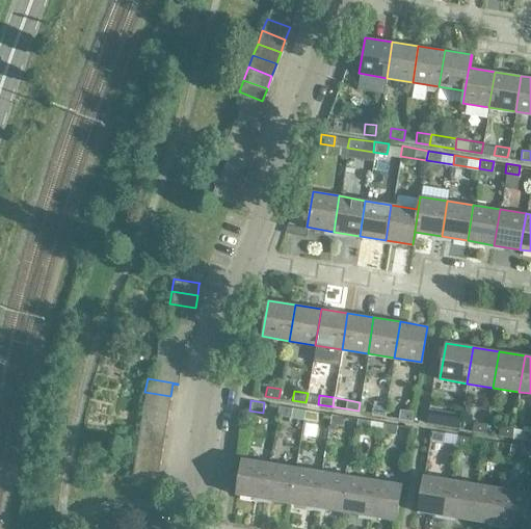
[(372,403),(371,413),(385,416),(386,405),(372,403)]
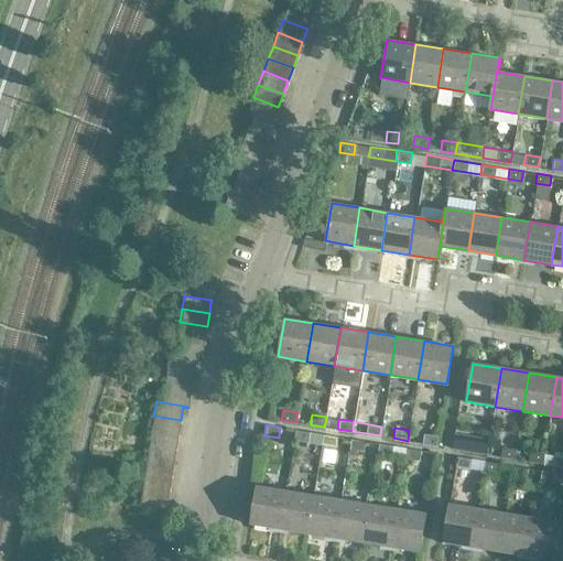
[(310,431),(295,429),(293,439),(307,441),(310,431)]
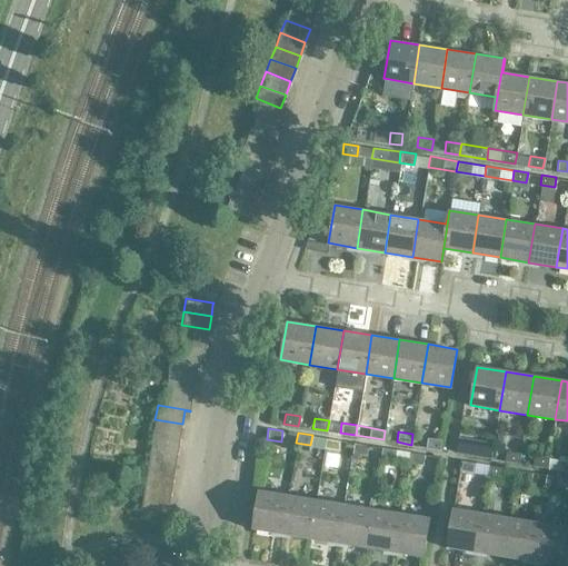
[(494,440),(459,435),(456,452),(491,457),(494,440)]
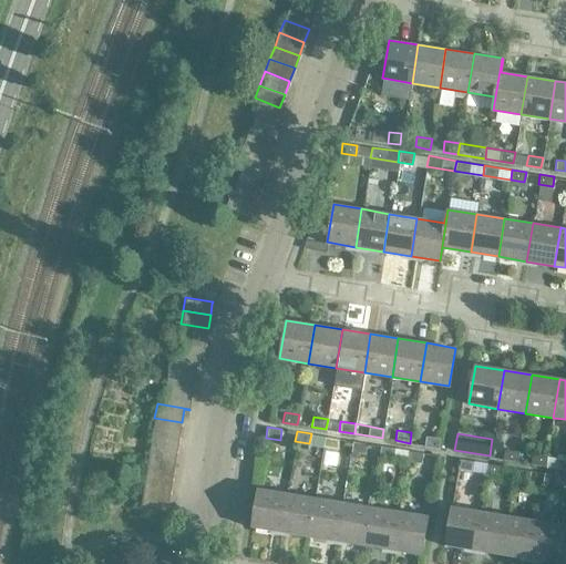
[(339,438),(325,436),(322,445),(337,448),(339,438)]
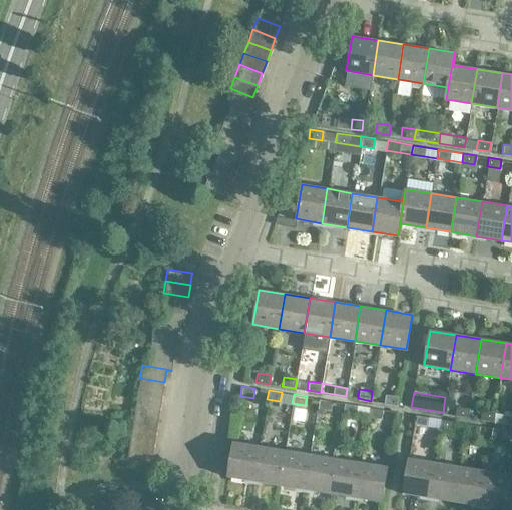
[(383,403),(396,405),(398,396),(385,394),(383,403)]
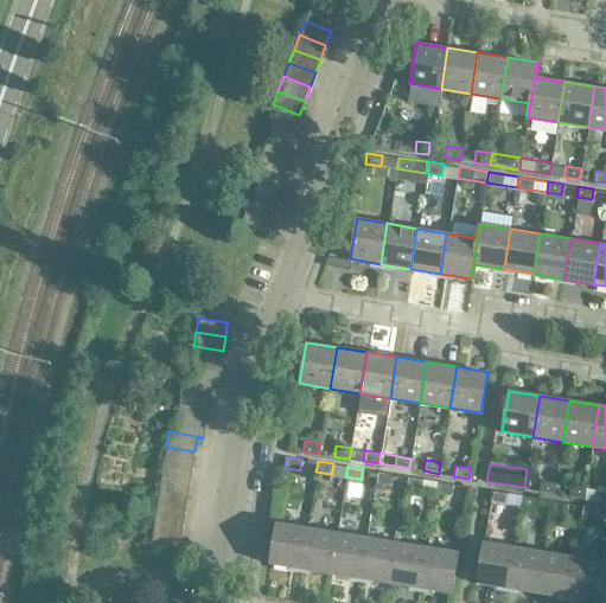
[(377,470),(375,481),(391,485),(393,473),(377,470)]
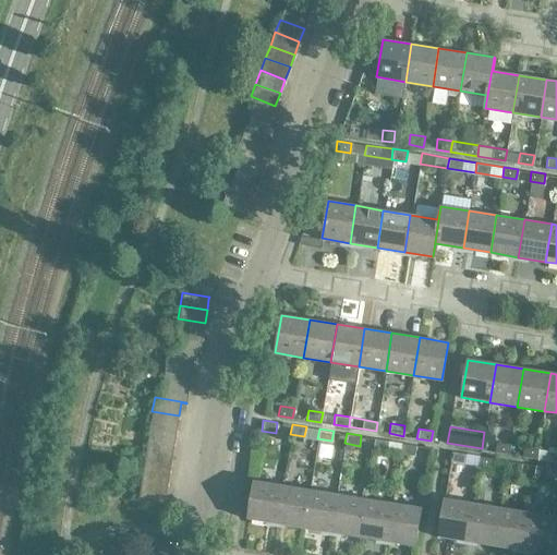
[(387,450),(389,441),(375,437),(373,448),(387,450)]
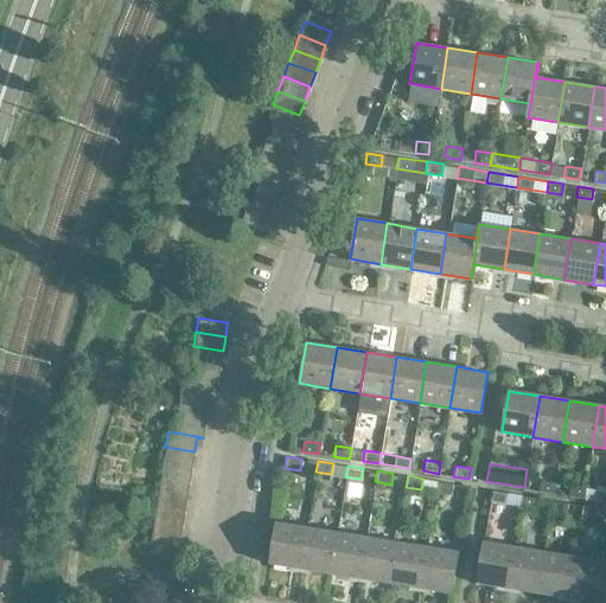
[(538,491),(554,493),(555,482),(540,480),(538,491)]
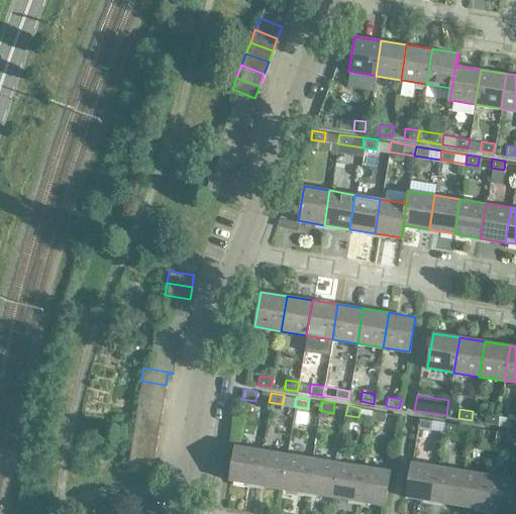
[(372,410),(371,419),(384,421),(385,412),(372,410)]
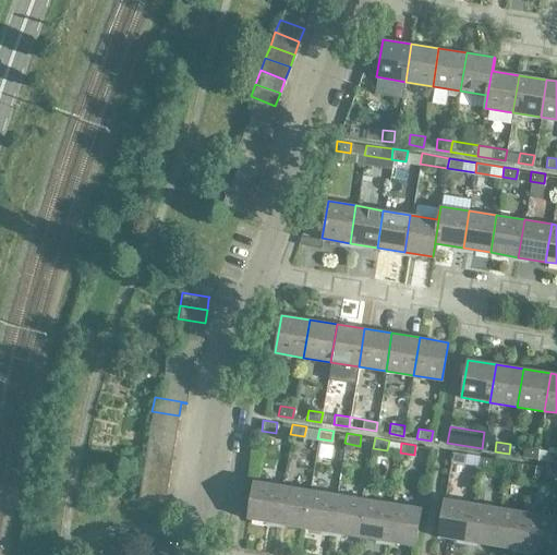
[(521,455),(536,457),(537,448),(523,446),(521,455)]
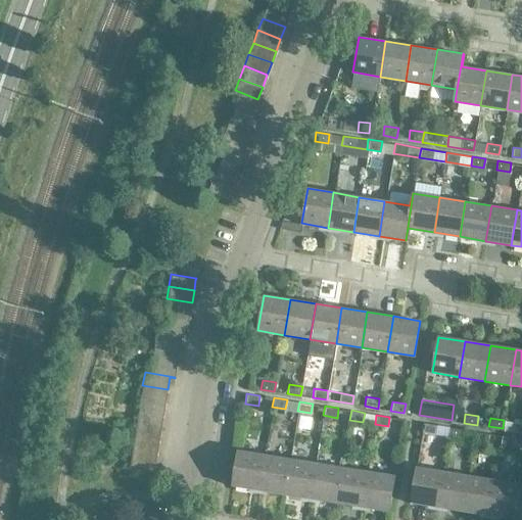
[(448,435),(451,426),(424,422),(423,431),(448,435)]
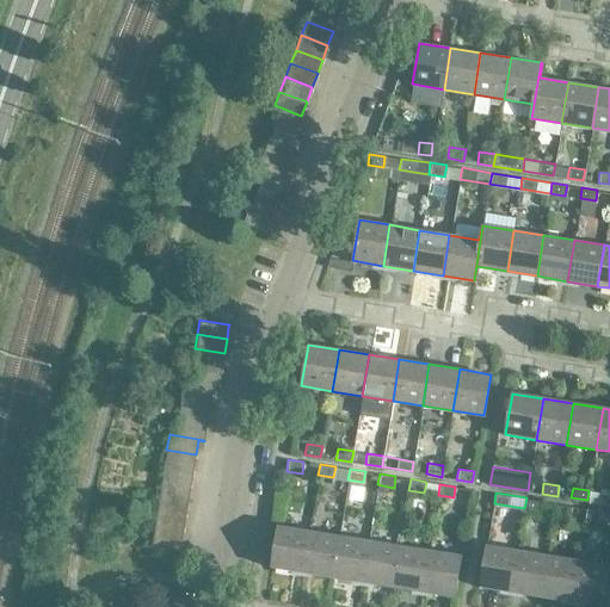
[(185,514),(188,500),(159,495),(156,509),(185,514)]
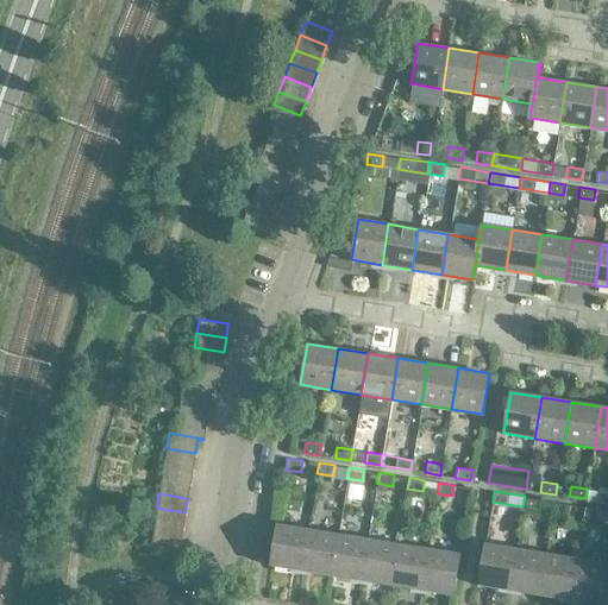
[(525,496),(522,506),(538,509),(540,498),(525,496)]
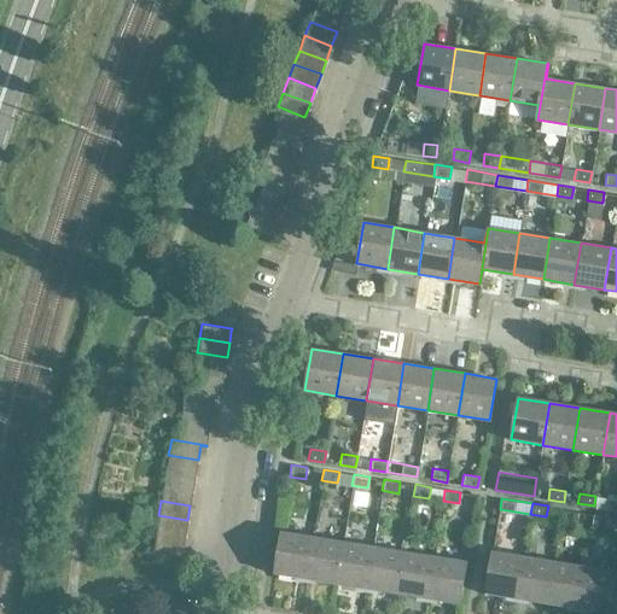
[(577,512),(563,509),(560,520),(576,522),(577,512)]
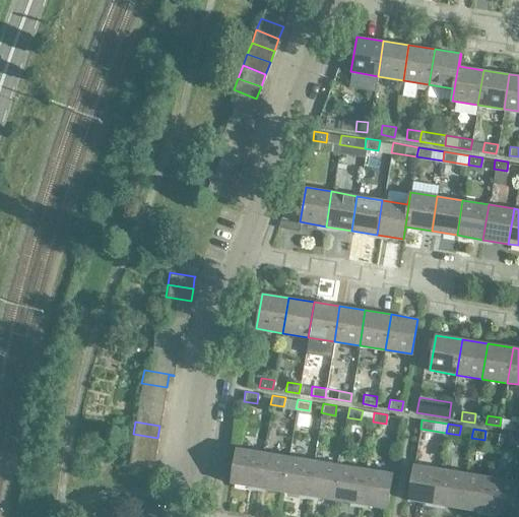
[(512,435),(499,433),(497,441),(510,444),(512,435)]
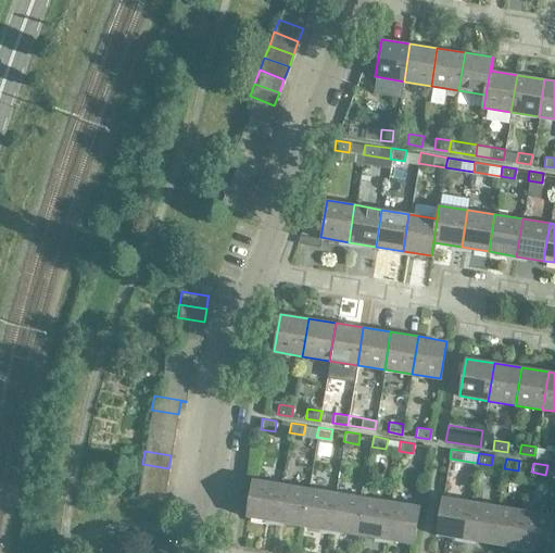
[(166,482),(168,468),(142,464),(140,478),(166,482)]
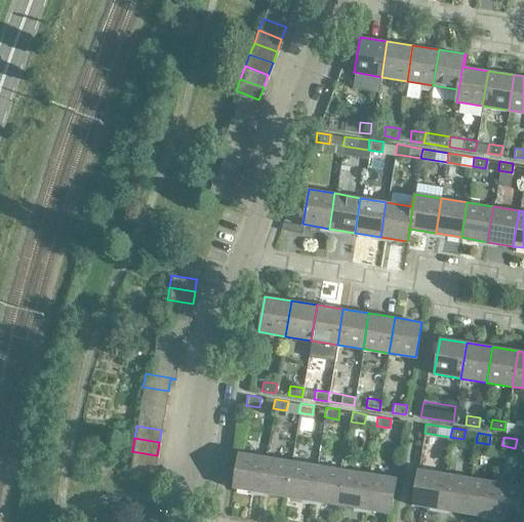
[(155,468),(157,455),(132,451),(130,464),(155,468)]
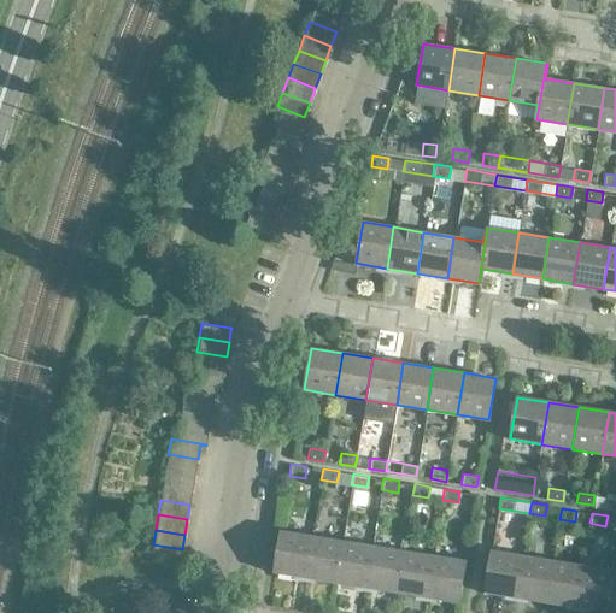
[(305,578),(312,536),(281,530),(274,572),(305,578)]
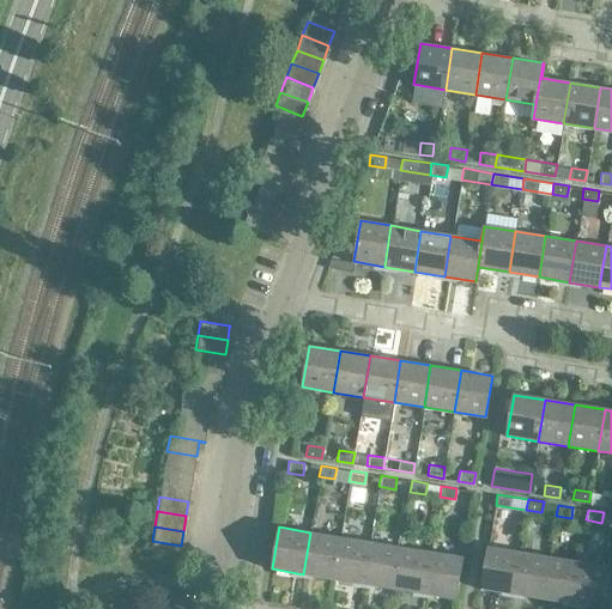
[(310,533),(303,574),(333,579),(340,537),(310,533)]
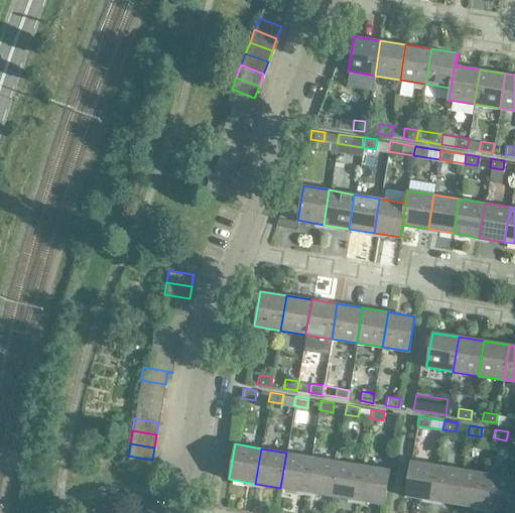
[(286,453),(280,488),(306,492),(311,457),(286,453)]
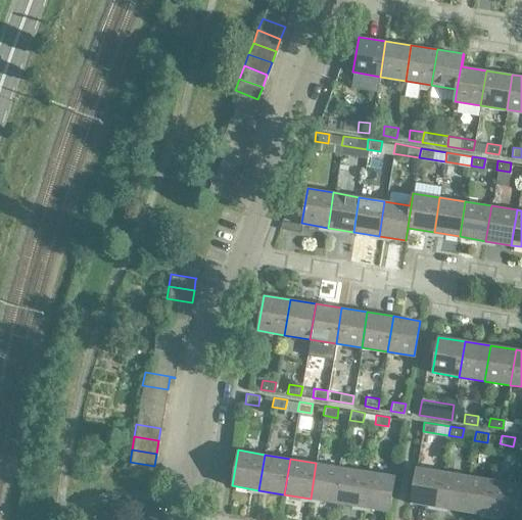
[(316,463),(311,499),(336,503),(341,467),(316,463)]
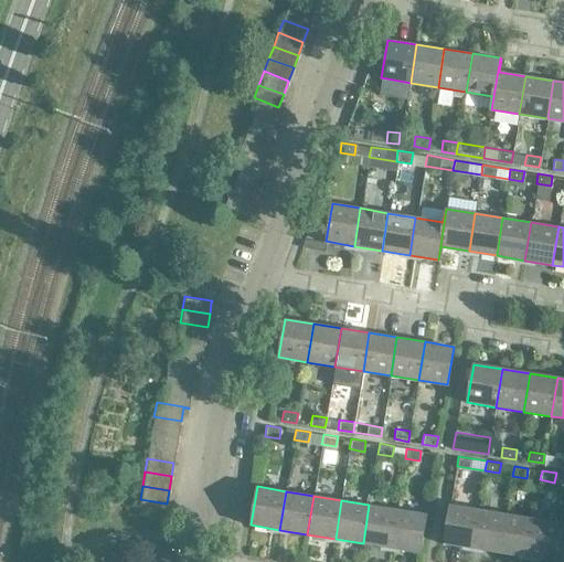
[(369,505),(363,543),(391,548),(397,509),(369,505)]
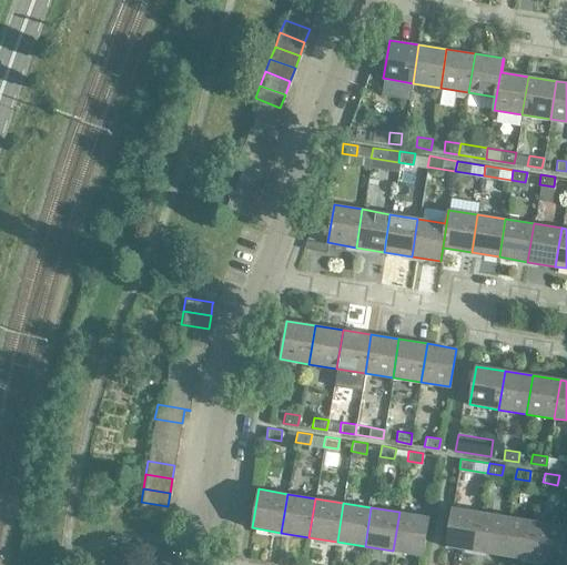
[(445,546),(475,552),(481,512),(452,507),(445,546)]
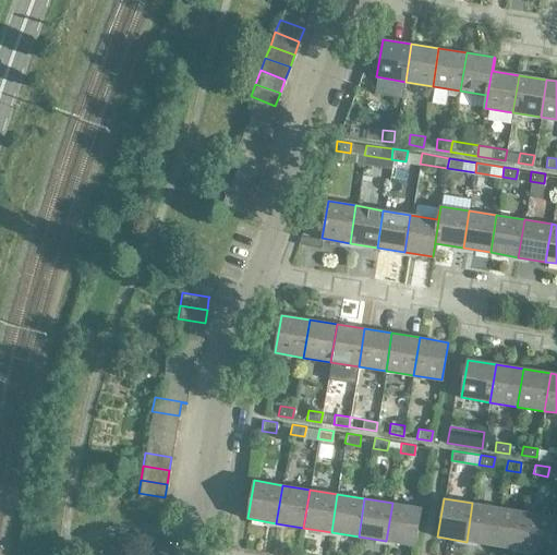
[(392,503),(386,541),(414,546),(421,507),(392,503)]
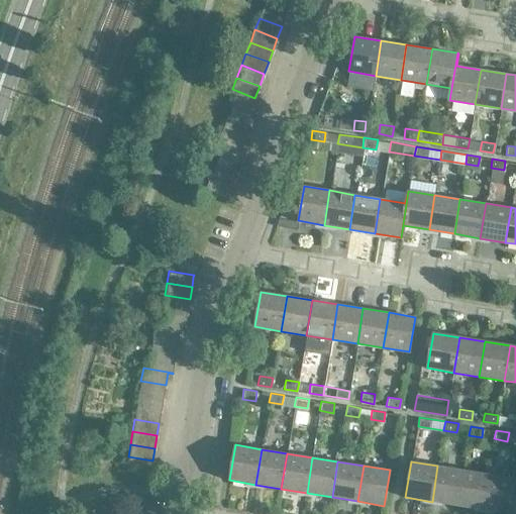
[(457,506),(463,470),(437,466),(432,502),(457,506)]
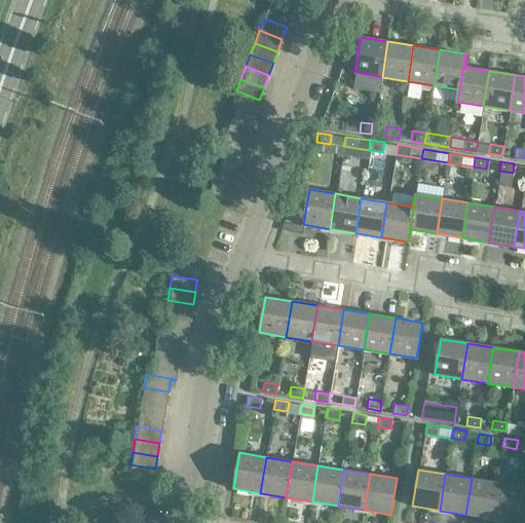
[(491,519),(497,483),(472,478),(465,515),(491,519)]
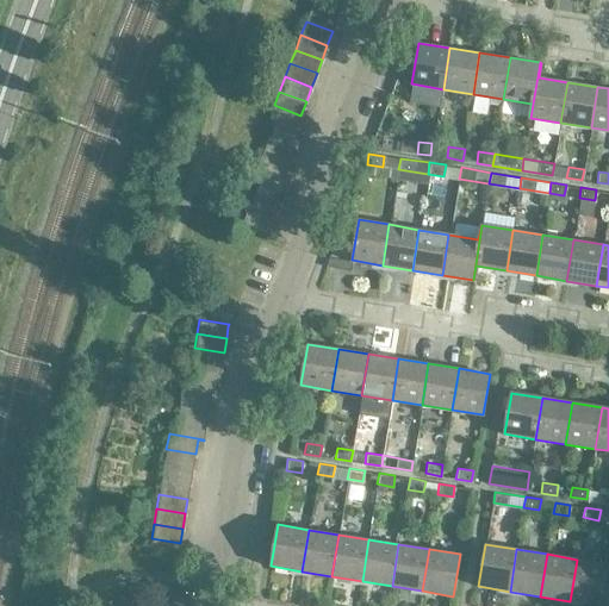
[(600,605),(607,564),(577,560),(570,601),(598,605),(597,605),(600,605)]
